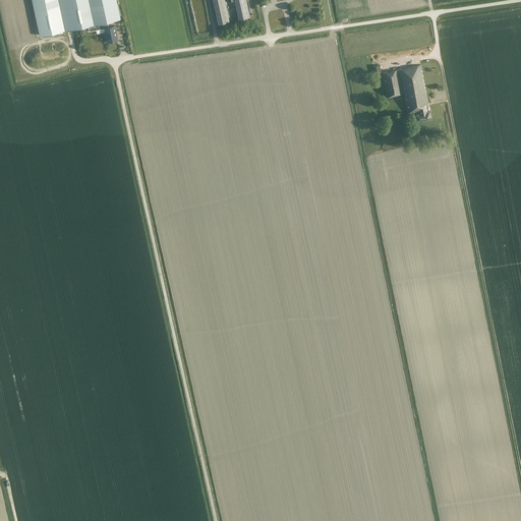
[(58,0),(32,0),(40,35),(65,30),(58,0)]
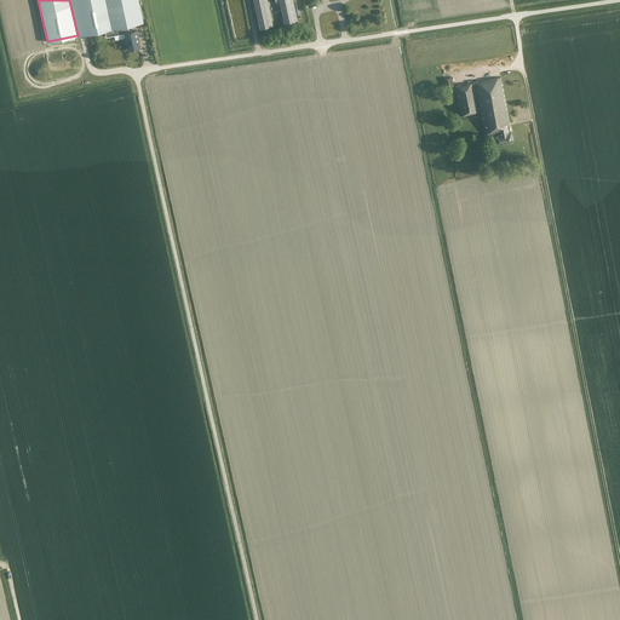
[(105,0),(69,0),(78,35),(105,29),(112,28),(105,0)]
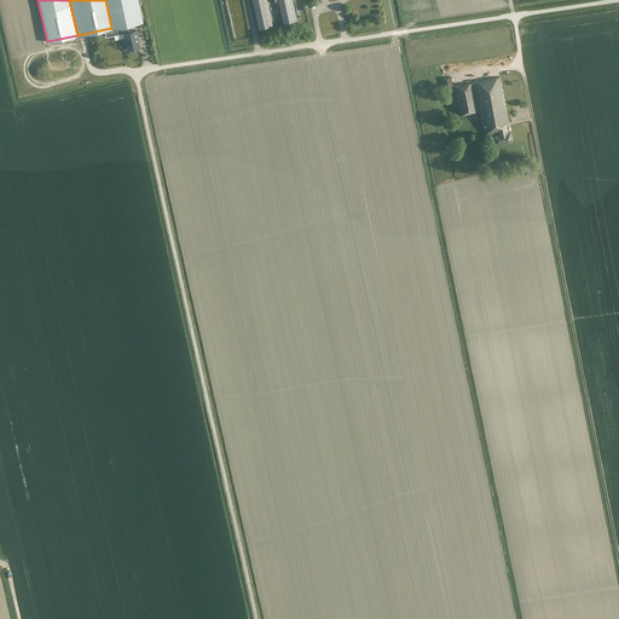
[(138,0),(105,0),(111,28),(127,24),(143,22),(138,0)]
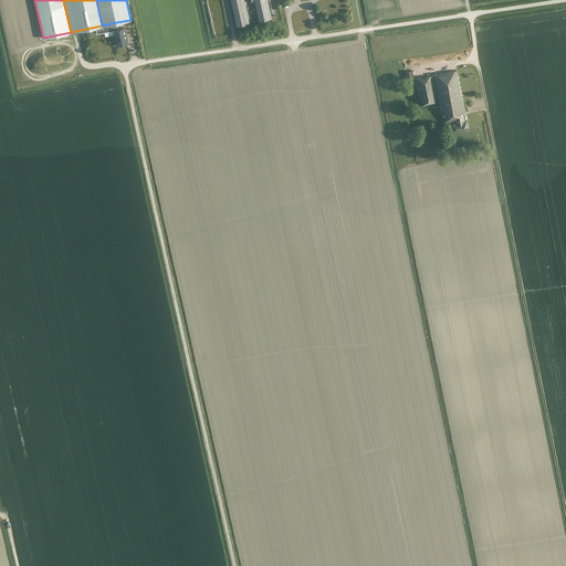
[(231,0),(237,25),(250,23),(244,0),(231,0)]
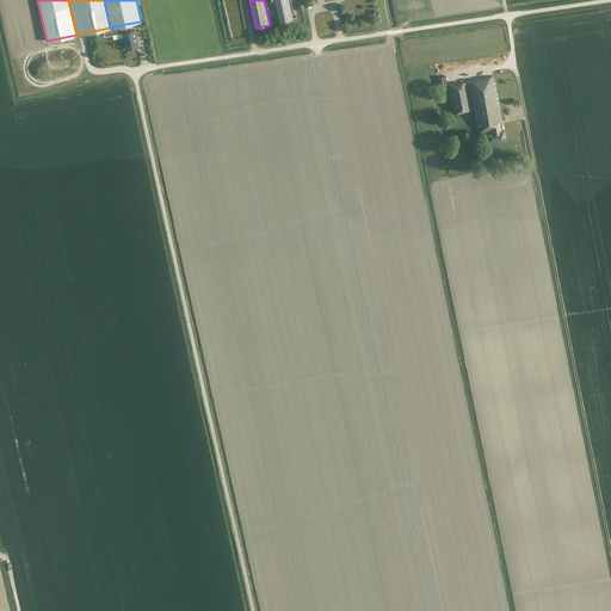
[(275,0),(281,22),(294,19),(289,0),(275,0)]
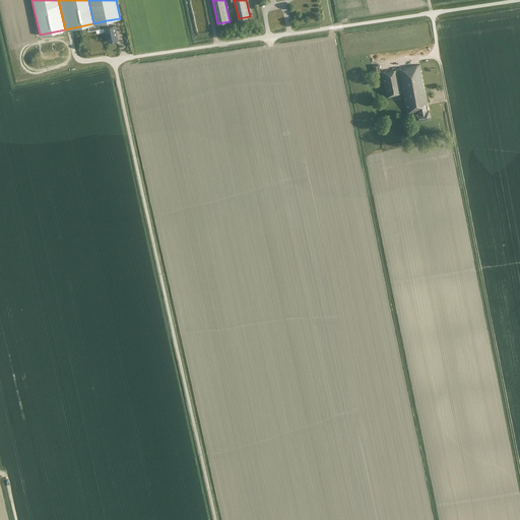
[(93,23),(88,24),(89,30),(104,27),(109,26),(107,20),(93,23)]
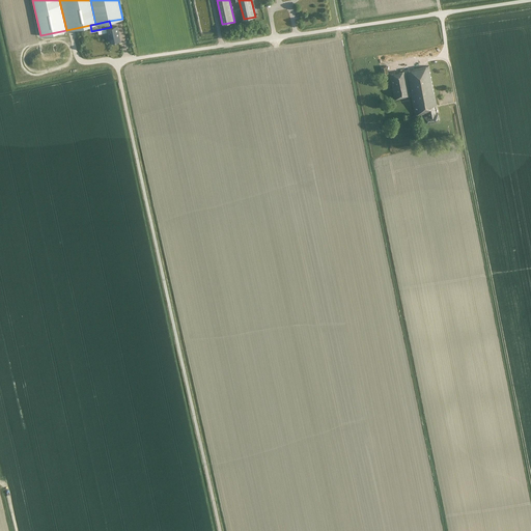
[(107,32),(106,33),(107,37),(109,37),(110,43),(119,40),(118,35),(119,35),(117,26),(111,27),(106,28),(107,32)]
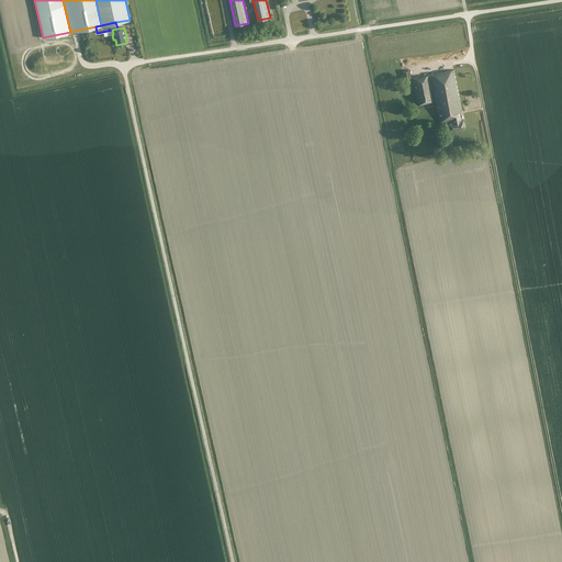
[(453,69),(412,78),(417,105),(436,101),(439,122),(450,120),(451,122),(448,123),(450,131),(464,127),(463,120),(461,120),(460,112),(462,112),(453,69)]
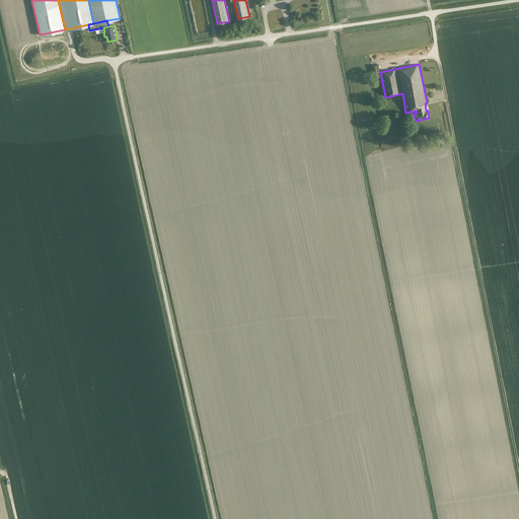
All buildings are outlined.
